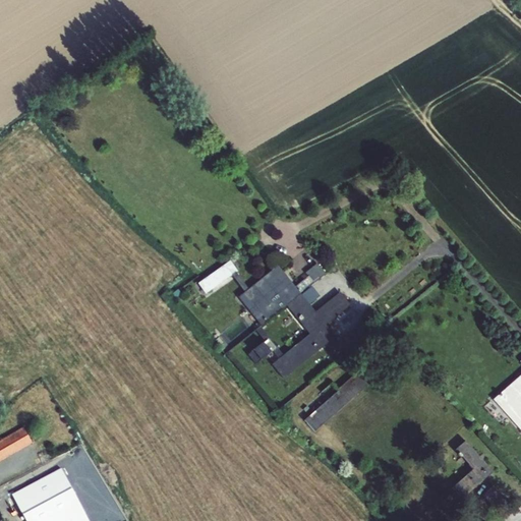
[(238,272),(230,262),(198,285),(206,295),(232,276),(236,274),(238,272)]
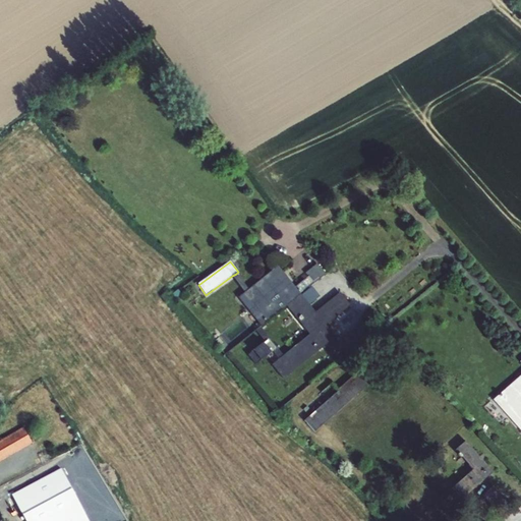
[(305,274),(308,278),(295,288),(301,295),(326,275),(317,265),(305,274)]
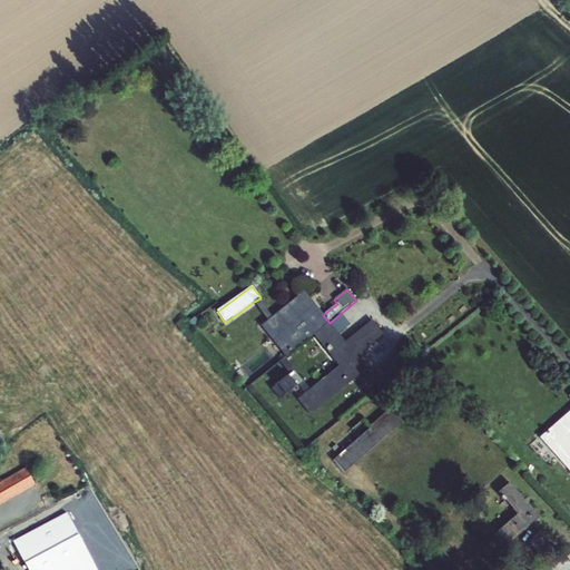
[(261,326),(287,357),(314,336),(317,333),(330,323),(323,315),(304,292),(272,317),(268,321),(261,326)]
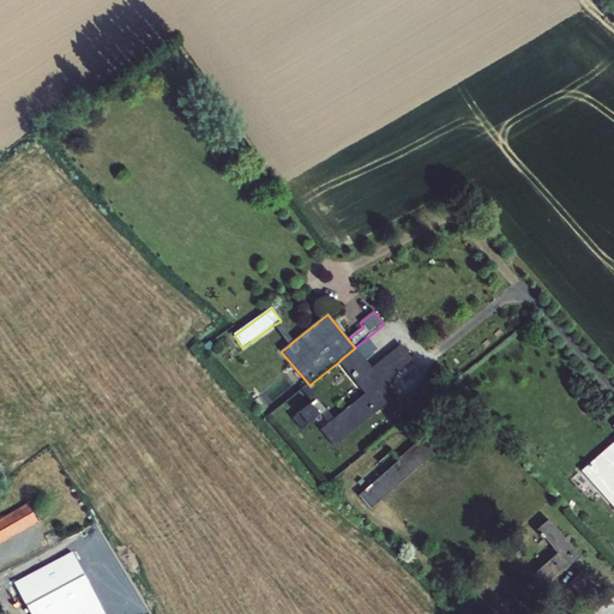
[(278,323),(274,325),(289,345),(293,342),(278,323)]
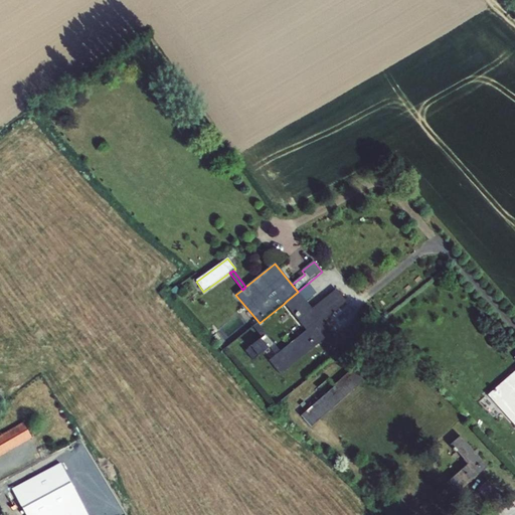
[(176,287),(170,292),(174,297),(180,292),(176,287)]
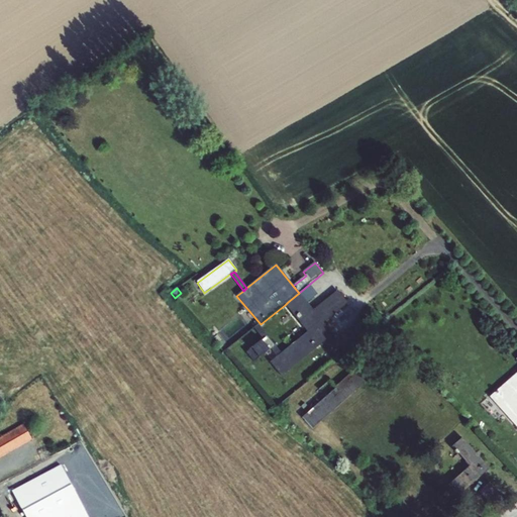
[(288,302),(299,315),(297,316),(297,317),(297,318),(298,319),(299,320),(300,319),(302,318),(303,319),(299,322),(301,324),(304,322),(310,329),(307,331),(281,352),(259,325),(254,329),(263,339),(246,353),(254,363),(259,358),(260,359),(271,349),(277,357),(270,364),(282,378),(333,335),(324,324),(334,315),(336,317),(337,316),(336,314),(348,304),(338,291),(313,311),(299,293),(288,302)]
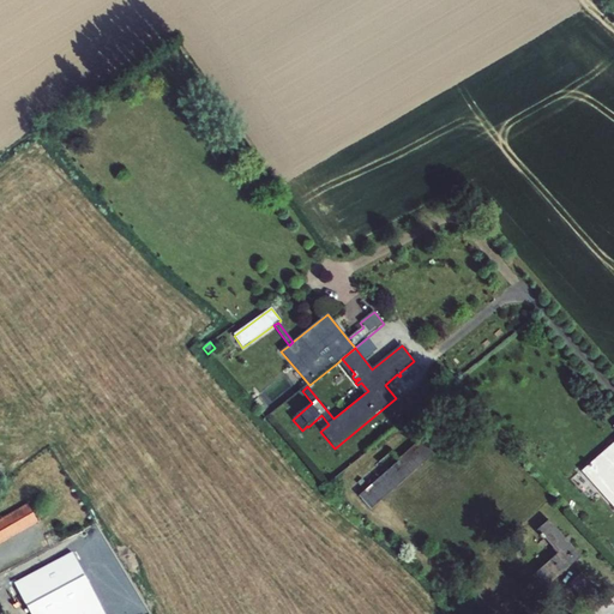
[(338,362),(355,383),(360,379),(359,378),(356,379),(355,380),(354,379),(353,378),(353,377),(353,375),(355,374),(342,359),(338,362)]
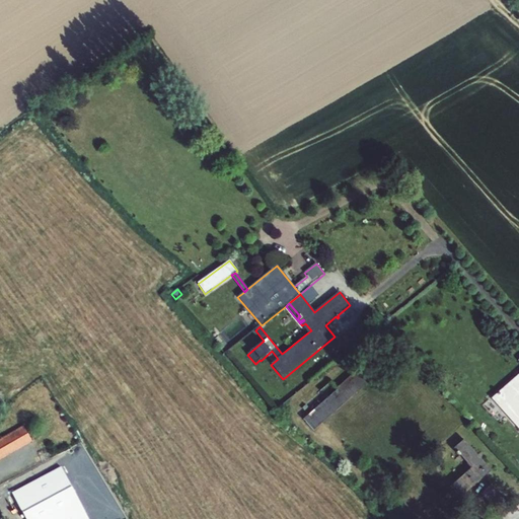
[(302,325),(308,332),(311,330),(305,323),(302,325)]
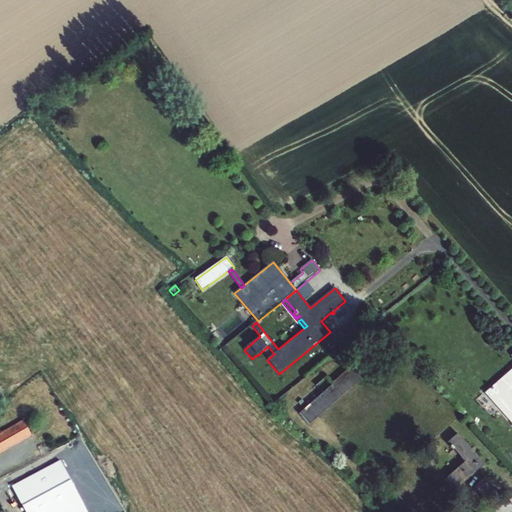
[(332,338),(342,350),(359,336),(350,324),(332,338)]
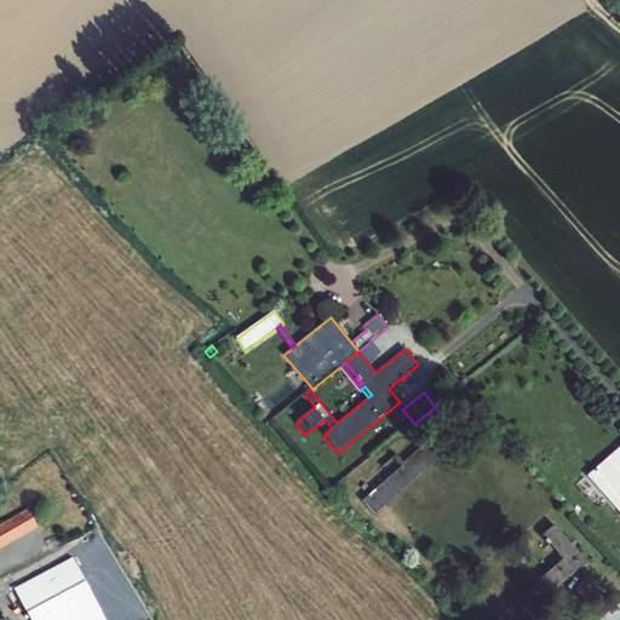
[(401,465),(362,499),(374,512),(438,458),(424,442),(400,464),(401,465)]
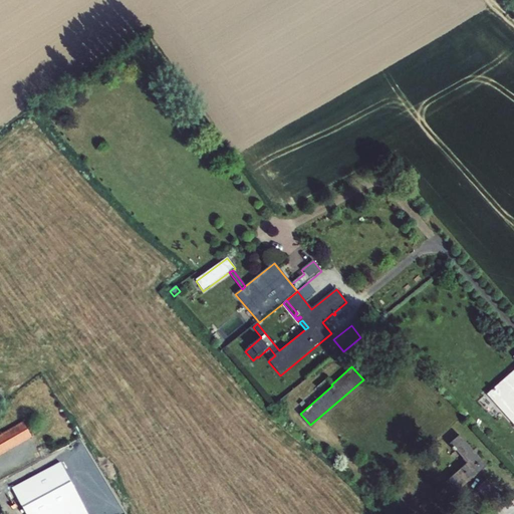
[(513,368),(487,394),(513,424),(513,368)]
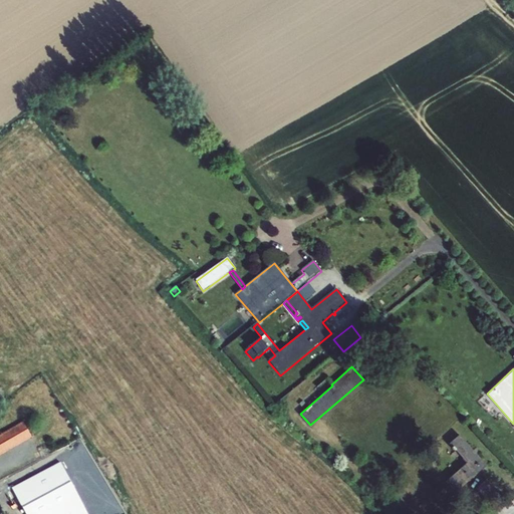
[(23,421),(0,433),(0,454),(32,436),(23,421)]
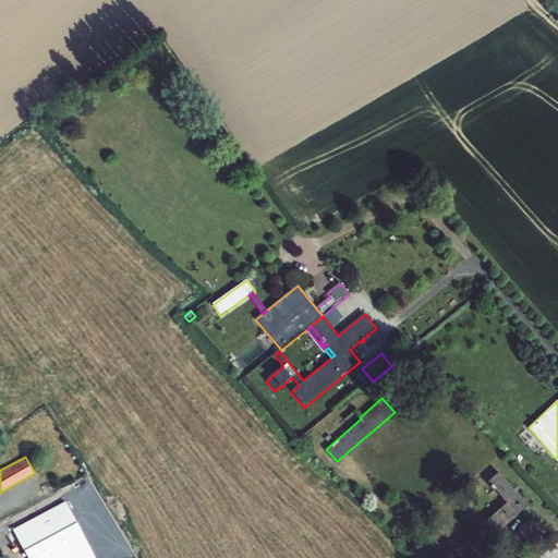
[(498,471),(487,481),(506,501),(483,522),(495,535),(528,505),(498,471)]
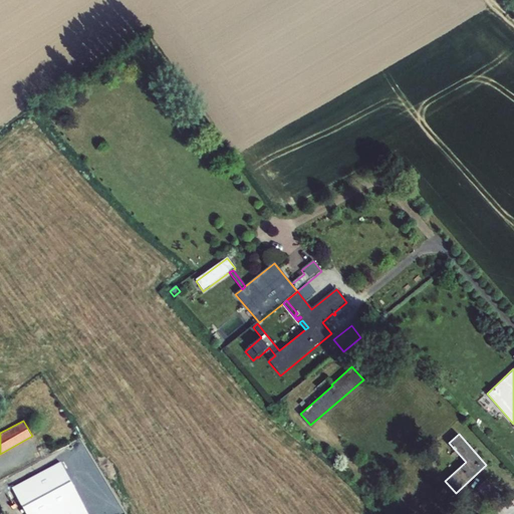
[(87,513),(60,461),(12,487),(26,513),(87,513)]
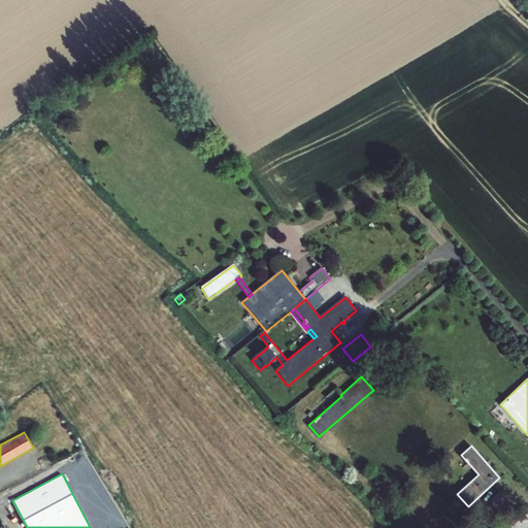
[(500,492),(489,501),(501,515),(512,505),(500,492)]
